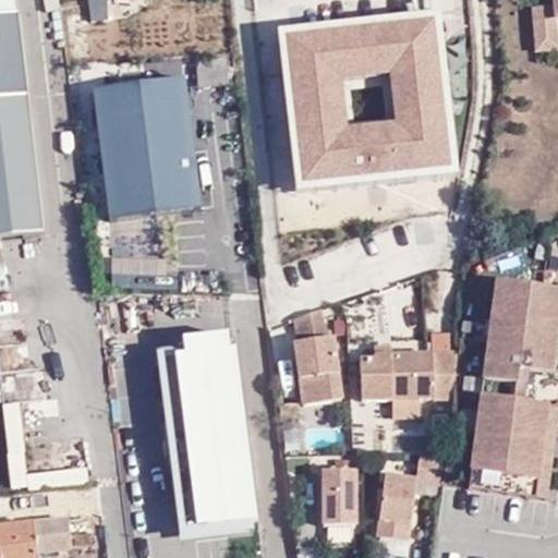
[(557,0),(552,0),(554,9),(532,11),(535,52),(557,50),(557,36),(557,22),(557,0)]
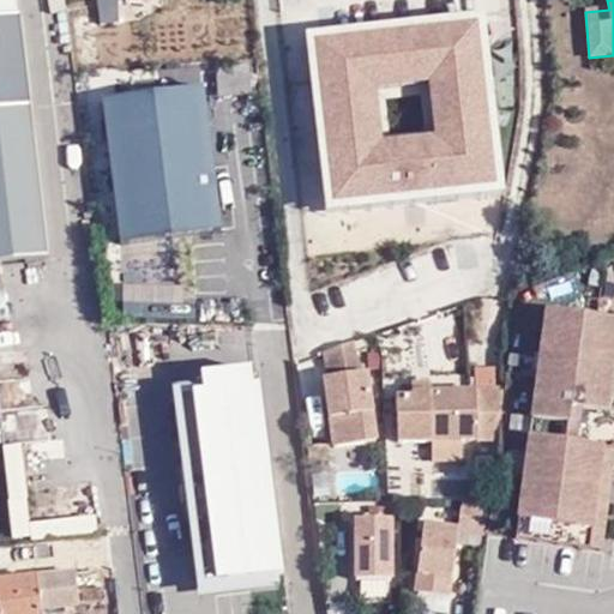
[(486,5),(306,26),(327,209),(509,187),(486,5)]
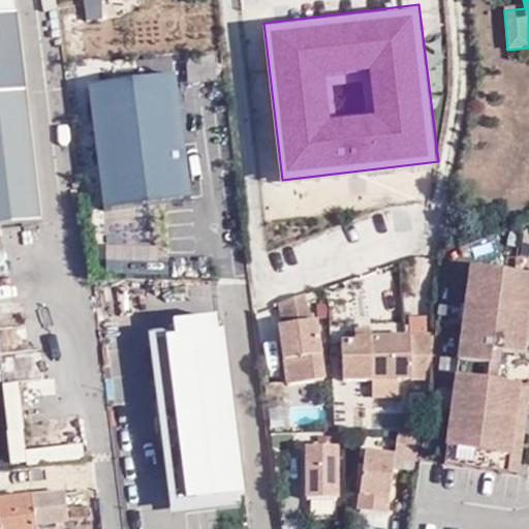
[(13,6),(0,7),(0,221),(42,217),(19,24),(16,24),(13,6)]
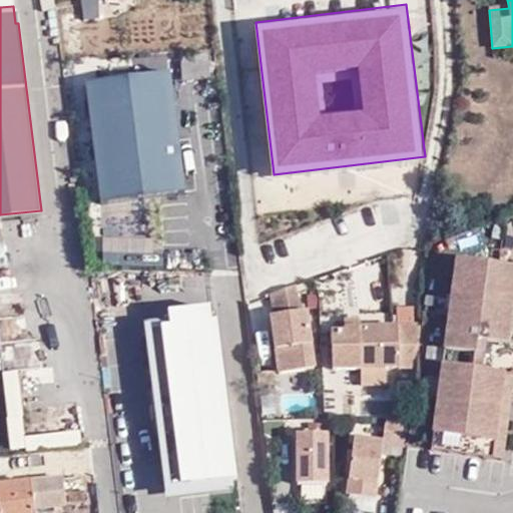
[(76,8),(79,28),(98,25),(95,6),(76,8)]
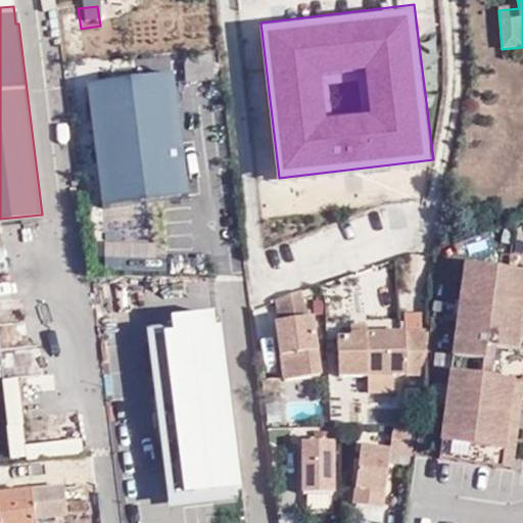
[(176,70),(88,81),(103,209),(191,199),(176,70)]
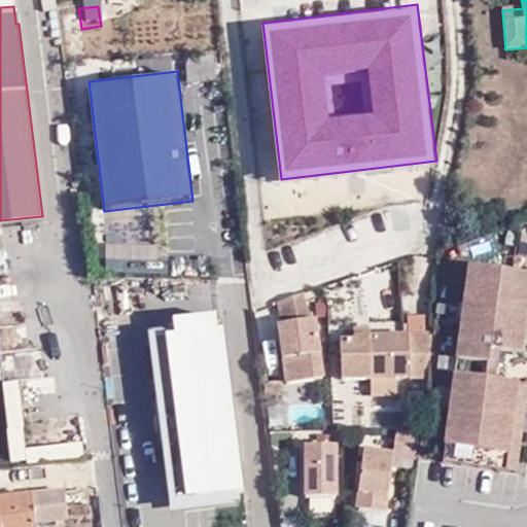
[(118,266),(118,277),(163,277),(163,266),(118,266)]
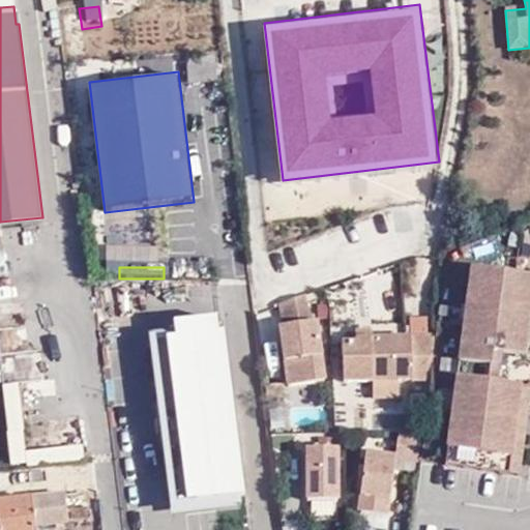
[(529,285),(466,277),(443,457),(517,468),(529,365),(529,364),(524,364),(529,318),(529,285)]
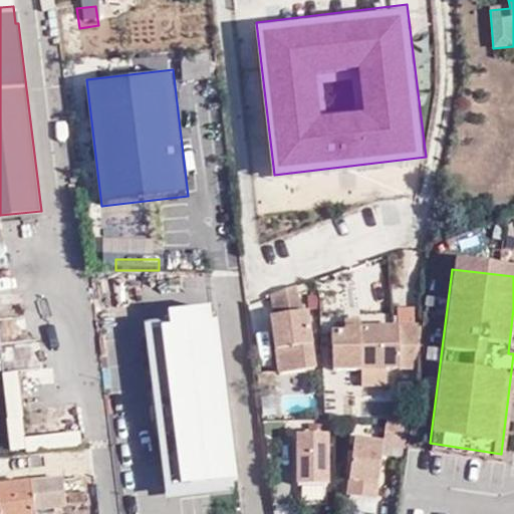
[(295,287),(271,295),(274,317),(272,317),(279,373),(314,369),(307,312),(298,313),(295,287)]
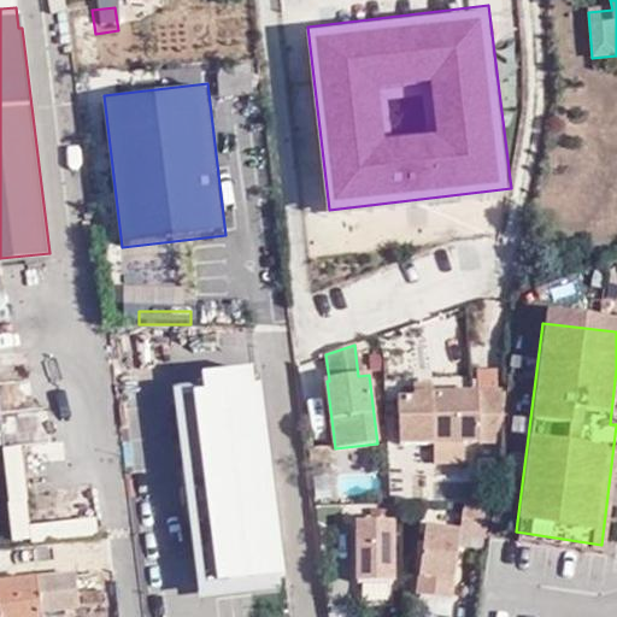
[(205,381),(175,385),(200,595),(246,589),(287,585),(256,362),(204,368),(205,381)]
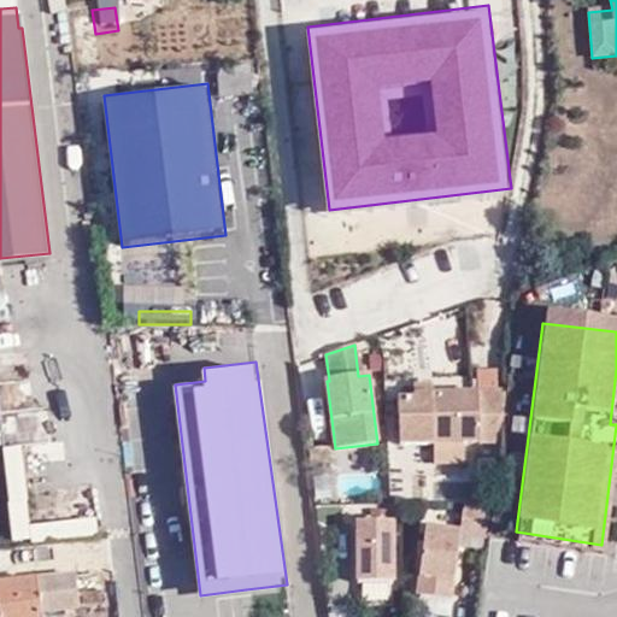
[(403,440),(430,441),(430,389),(403,392),(403,440)]
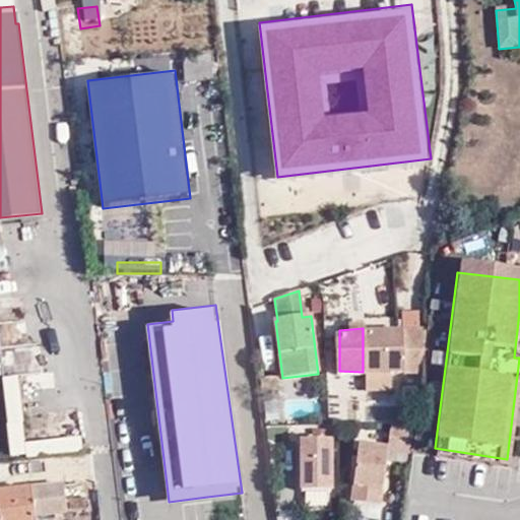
[(391,372),(421,371),(421,329),(363,328),(363,372),(391,372)]
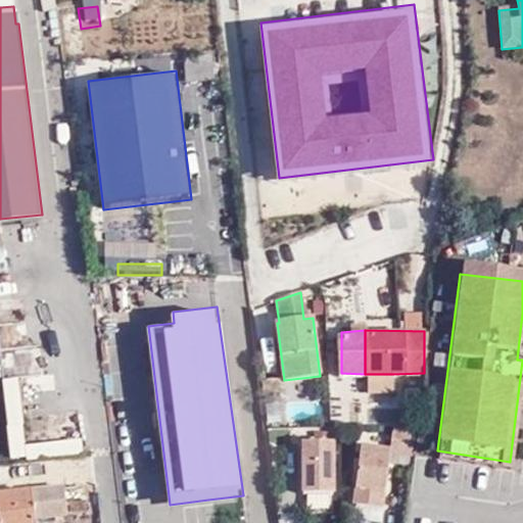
[(37,369),(35,352),(11,355),(13,372),(37,369)]
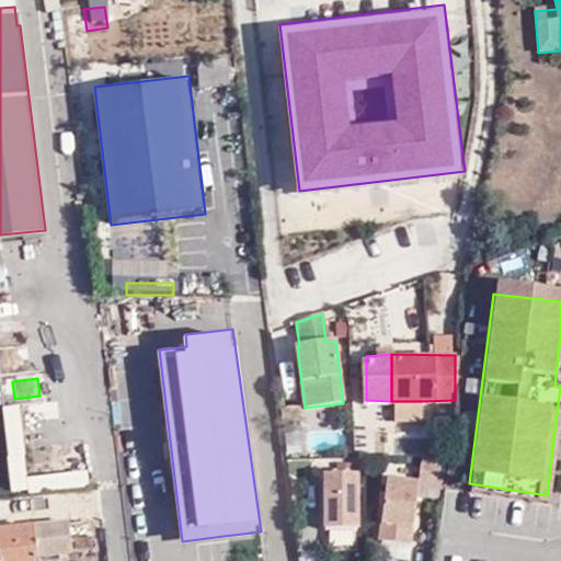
[(420,418),(422,401),(391,401),(391,416),(420,418)]
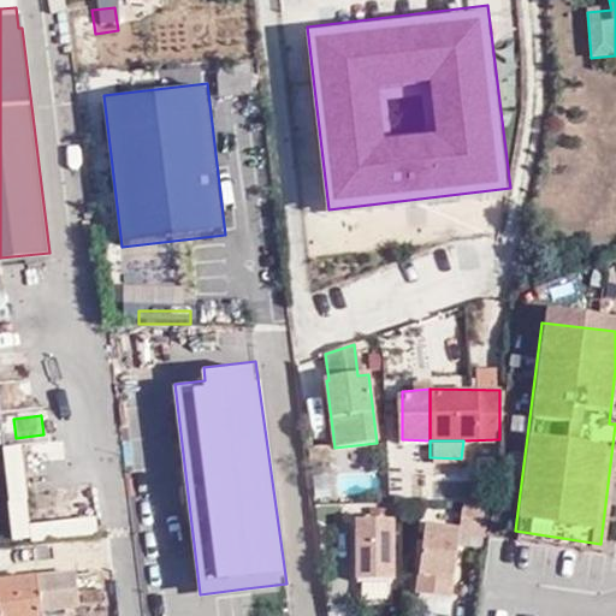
[(7,539),(94,534),(92,491),(61,492),(60,469),(33,471),(36,519),(25,519),(21,443),(1,444),(7,539)]
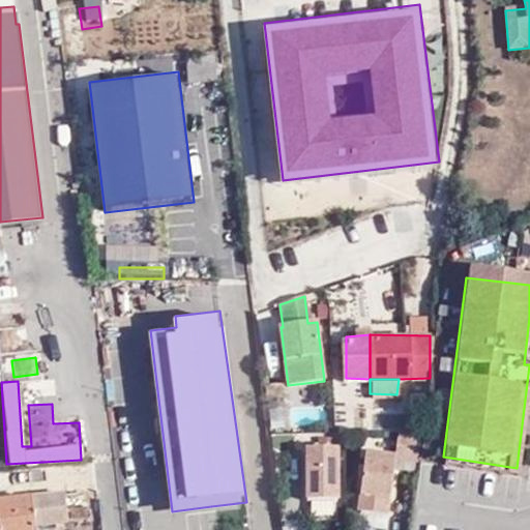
[(421,432),(398,433),(395,457),(394,459),(417,462),(421,432)]
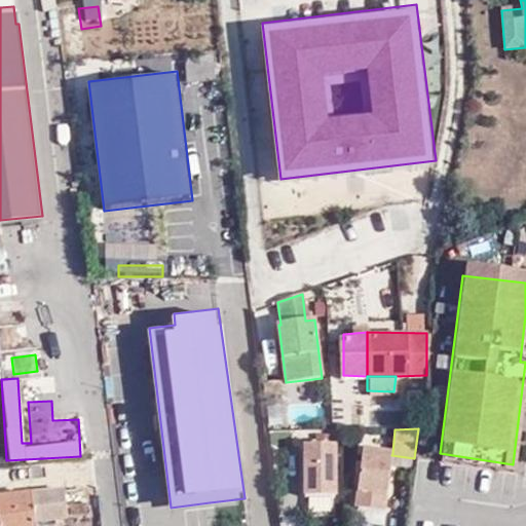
[(335,446),(304,447),(305,498),(336,497),(335,446)]
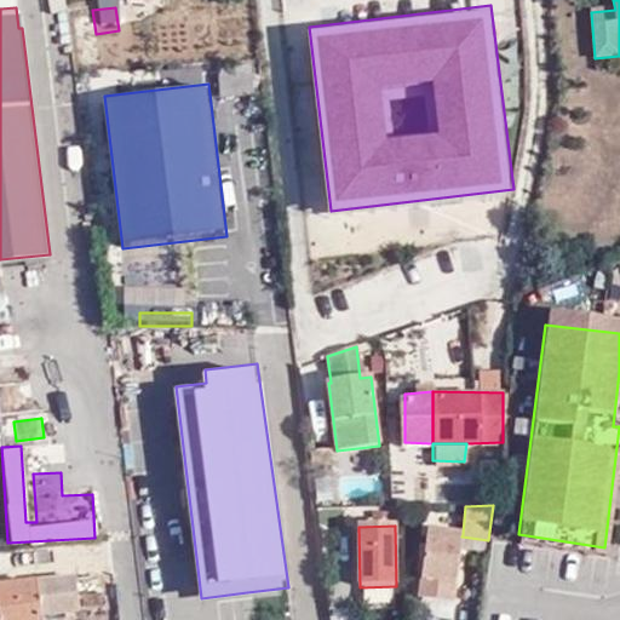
[(463,534),(428,529),(419,598),(453,603),(461,537),(463,534)]
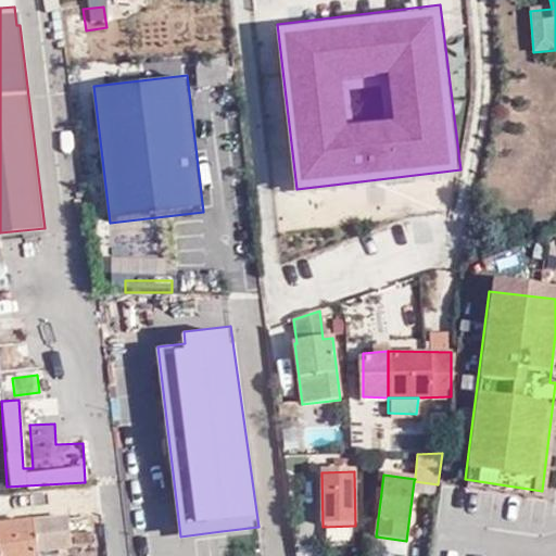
[(0,555),(58,555),(89,553),(87,536),(65,539),(64,522),(0,526),(0,555)]
